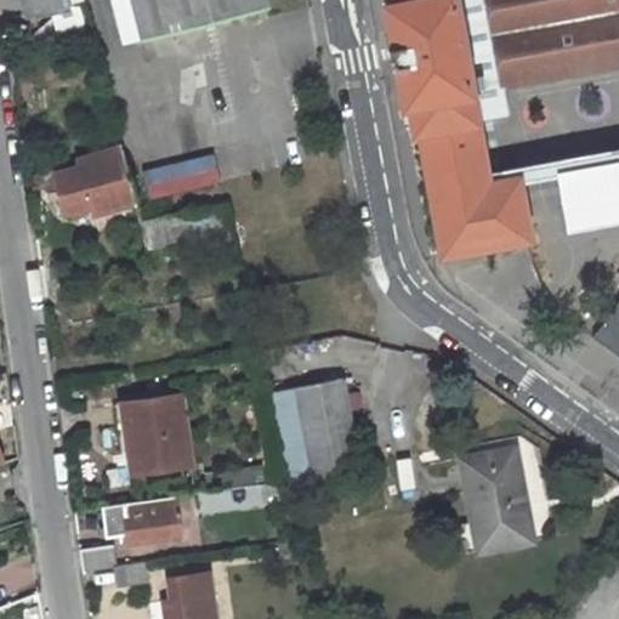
[(81,1),(80,0),(22,0),(27,16),(81,1)]
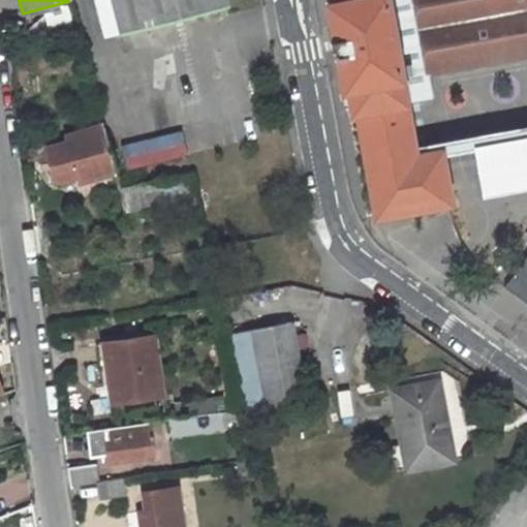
[(109,0),(119,39),(218,14),(213,0),(109,0)]
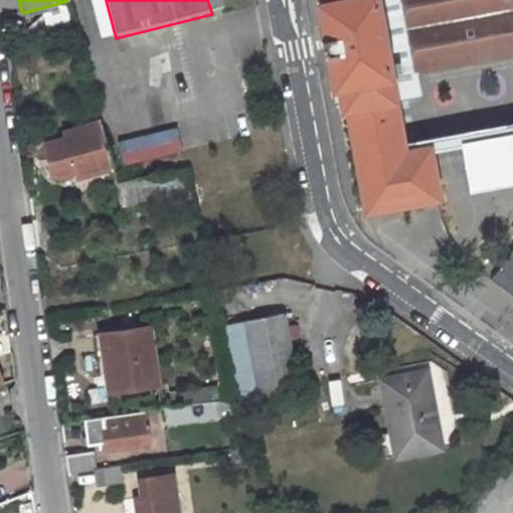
[(222,12),(219,0),(207,0),(212,14),(222,12)]
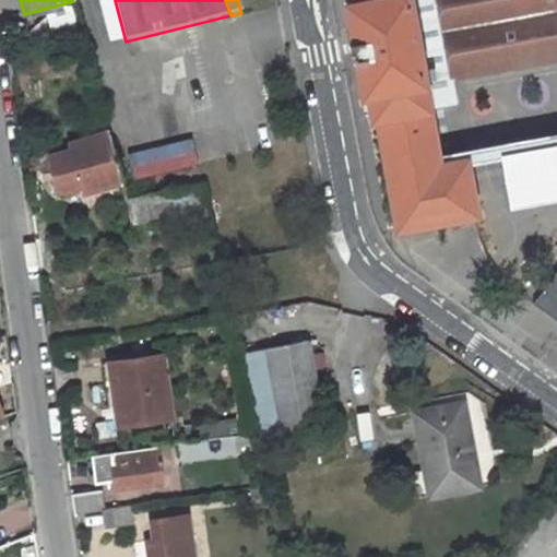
[(556,0),(346,0),(348,4),(343,6),(360,95),(364,94),(368,119),(375,118),(394,230),(474,216),(464,167),(500,161),(509,205),(556,196),(556,133),(435,157),(426,110),(457,105),(451,80),(556,59),(556,0)]
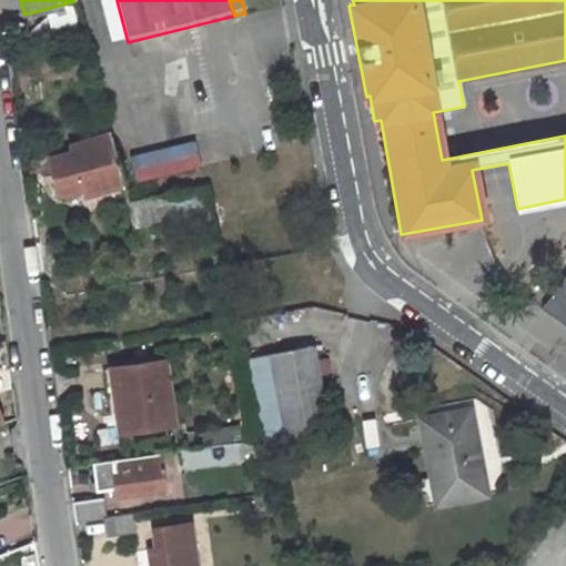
[(73,11),(50,17),(53,31),(77,26),(73,11)]
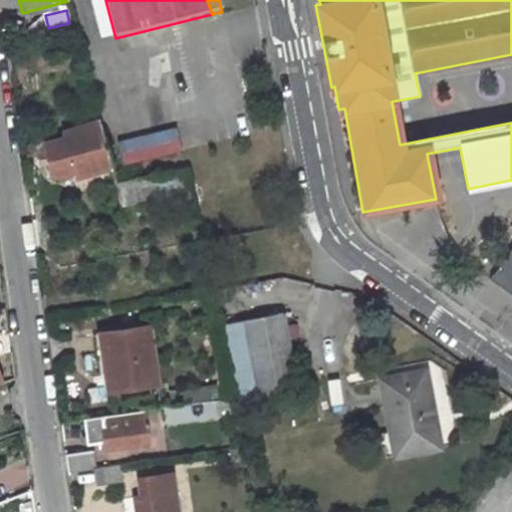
[(76,167),(82,166),(80,159),(106,152),(98,124),(64,133),(65,140),(43,146),(52,181),(74,175),(78,174),(76,167)]
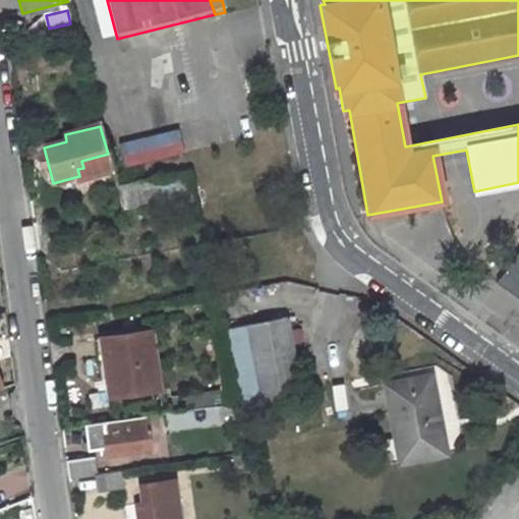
[(119,143),(125,167),(185,154),(179,129),(119,143)]
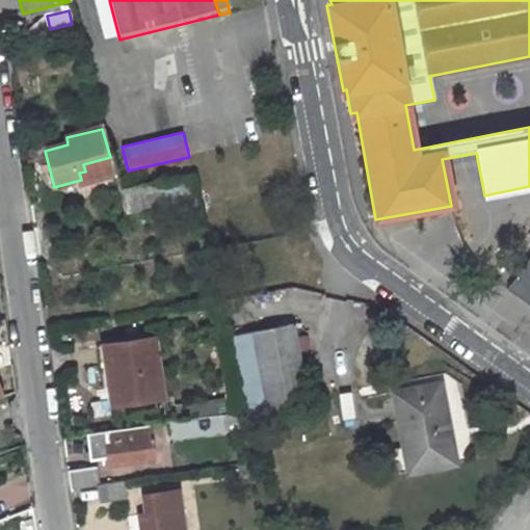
[(83,164),(85,171),(79,173),(81,180),(77,181),(79,186),(114,177),(110,157),(83,164)]
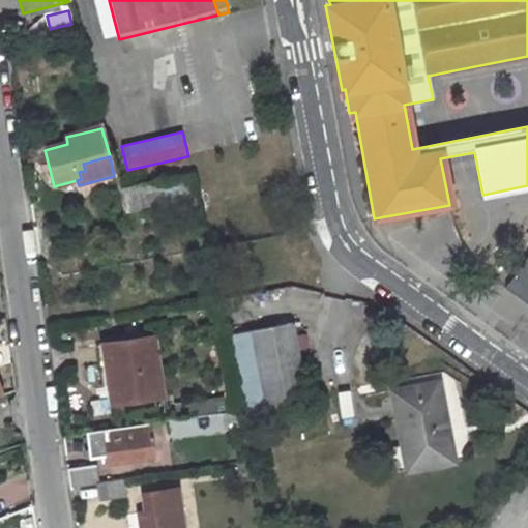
[(117,187),(114,176),(79,185),(81,196),(117,187)]
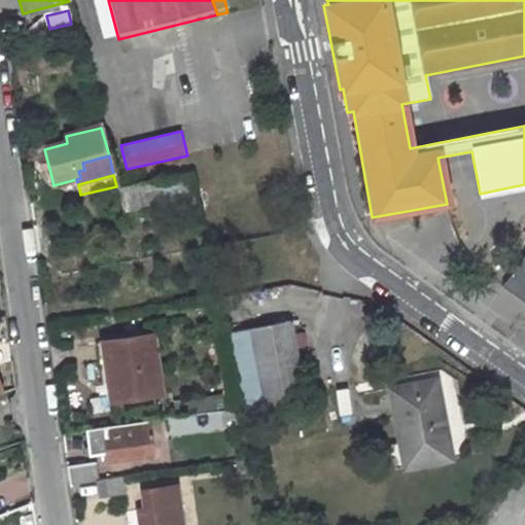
[(524,252),(508,276),(518,283),(509,296),(524,308),(524,252)]
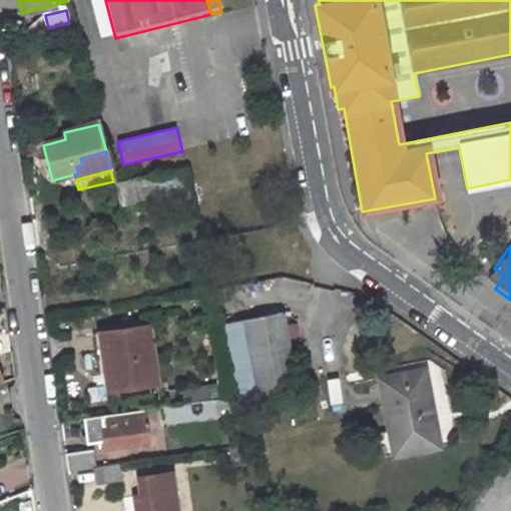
[(504,276),(494,269),(485,282),(495,289),(504,276)]
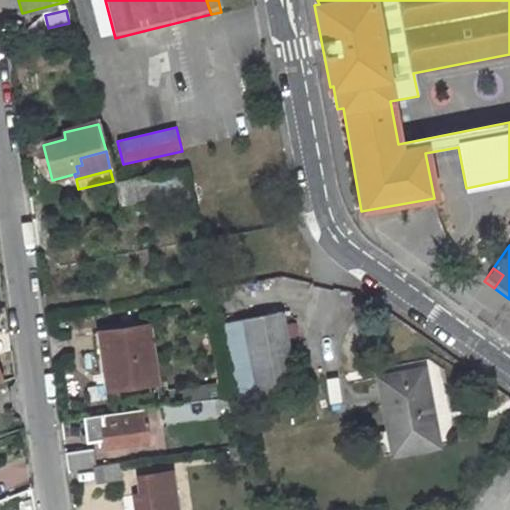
[(281,314),(243,322),(250,360),(230,363),(238,403),(296,392),(281,314)]
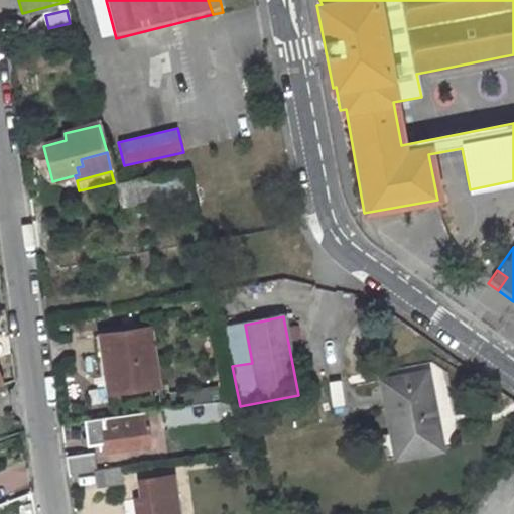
[(100,335),(108,393),(159,386),(152,328),(100,335)]
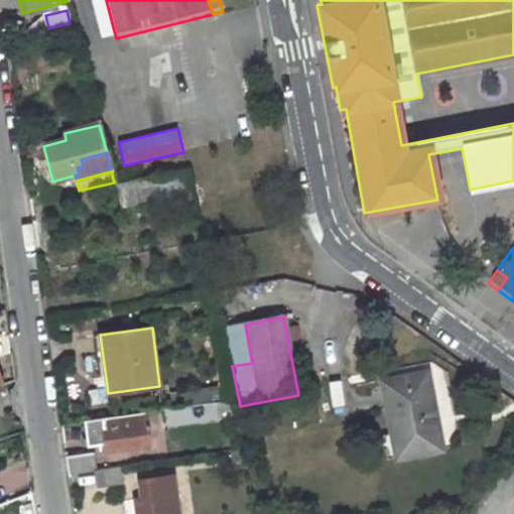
[(345,371),(328,373),(334,413),(350,411),(345,371)]
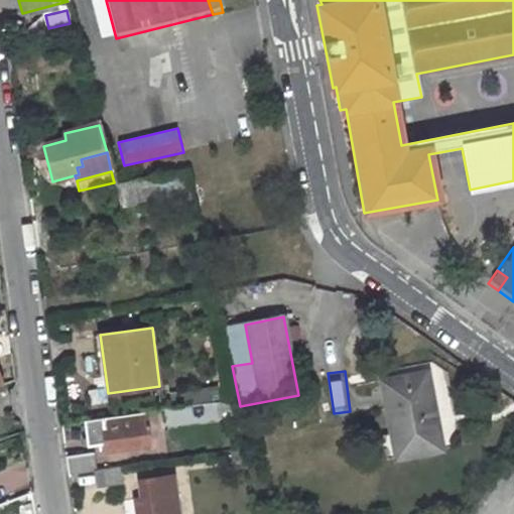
[(427,377),(382,385),(397,462),(440,453),(427,377)]
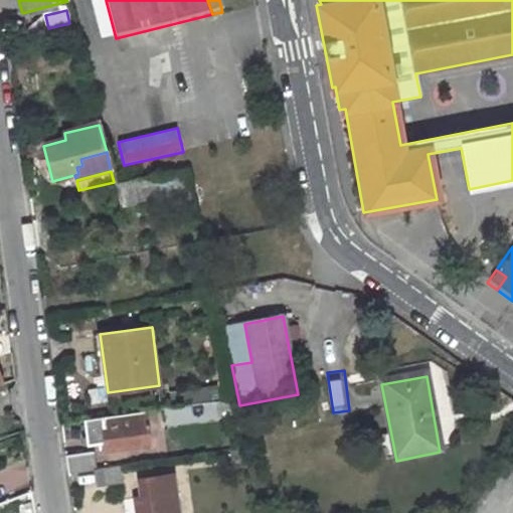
[(234,411),(232,398),(166,407),(169,421),(234,411)]
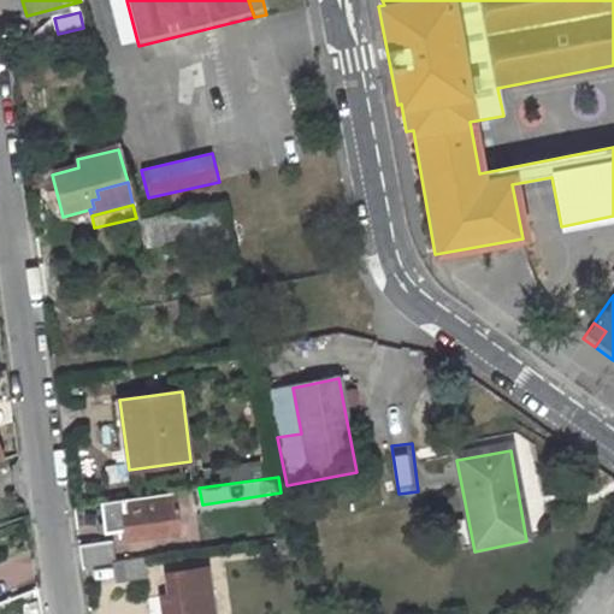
[(125,538),(176,532),(170,493),(99,502),(102,526),(123,524),(125,538)]
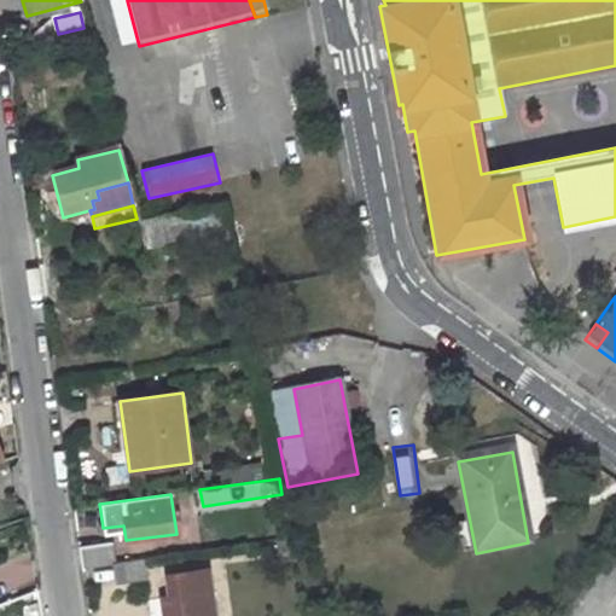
[(109,546),(77,550),(81,569),(111,564),(109,546)]
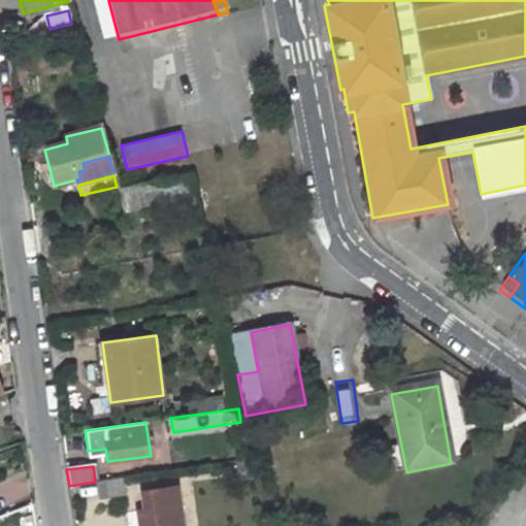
[(95,482),(97,499),(127,496),(125,478),(95,482)]
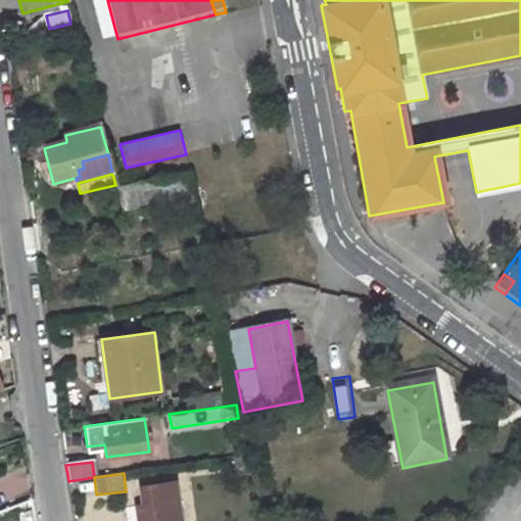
[(176,520),(171,486),(139,491),(141,508),(143,520),(176,520)]
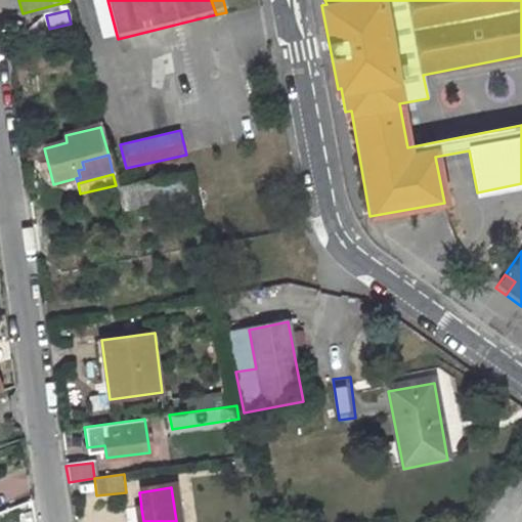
[(135,510),(136,521),(143,521),(141,509),(135,510)]
